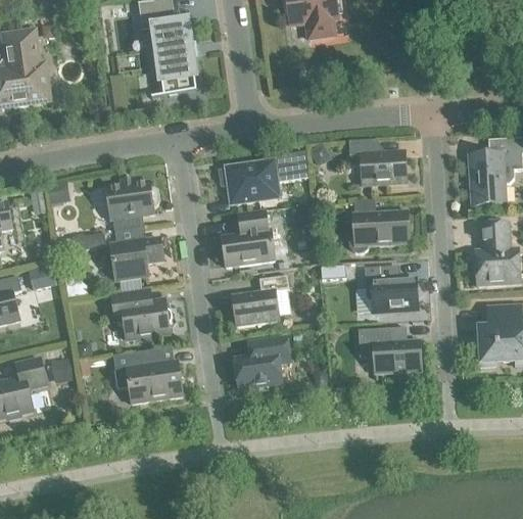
[(154,29),(163,96),(196,91),(186,21),(175,24),(175,19),(172,0),(152,0),(140,2),(144,30),(154,29)]
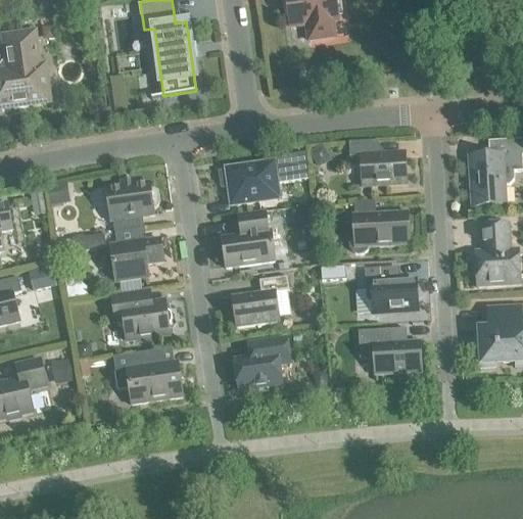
[(286,0),(290,25),(306,22),(308,39),(334,35),(332,18),(337,18),(337,12),(340,12),(339,0),(286,0)]
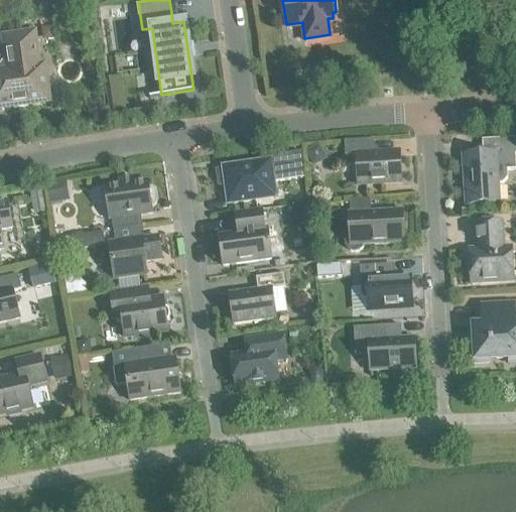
[(53,23),(40,25),(42,34),(46,37),(55,36),(53,23)]
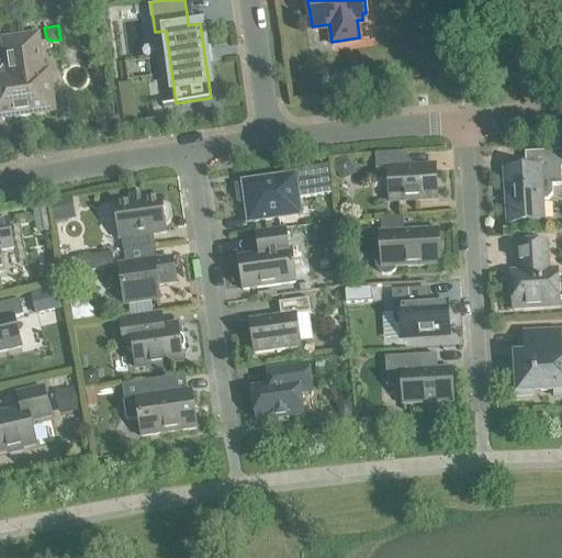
[(4,38),(8,66),(7,66),(8,67),(2,76),(0,75),(0,76),(0,113),(13,112),(13,114),(30,112),(30,110),(52,107),(46,69),(41,70),(35,33),(4,38)]
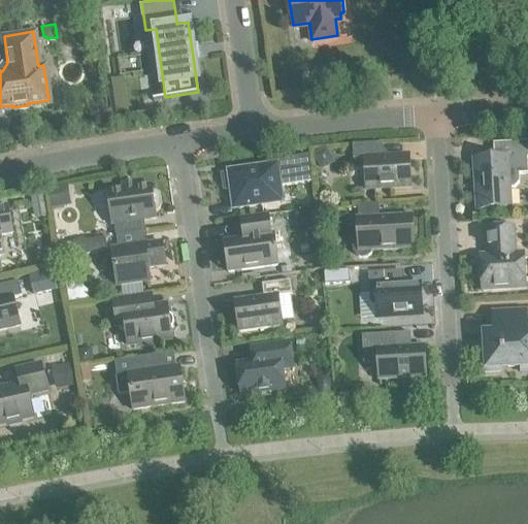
[(474,157),(477,207),(509,206),(508,186),(514,186),(519,179),(518,171),(527,171),(527,156),(527,155),(527,138),(509,139),(510,155),(474,157)]
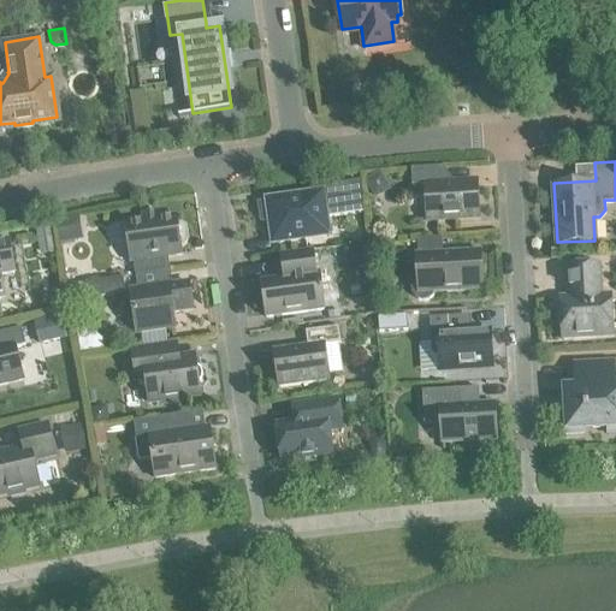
[(475,178),(443,181),(442,164),(410,166),(412,183),(425,182),(427,218),(478,214),(475,178)]
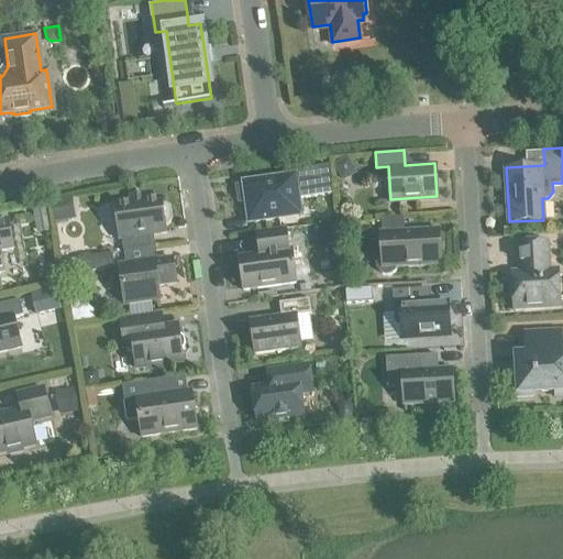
[(346,155),(334,162),(342,176),(354,170),(346,155)]
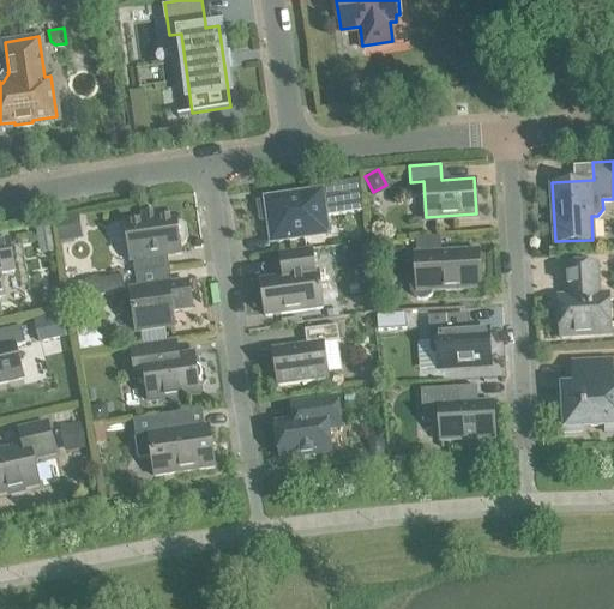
[(307,235),(305,222),(326,218),(325,213),(362,209),(357,178),(319,184),(320,188),(264,196),(265,198),(257,200),(260,218),(268,217),(271,240),(307,235)]
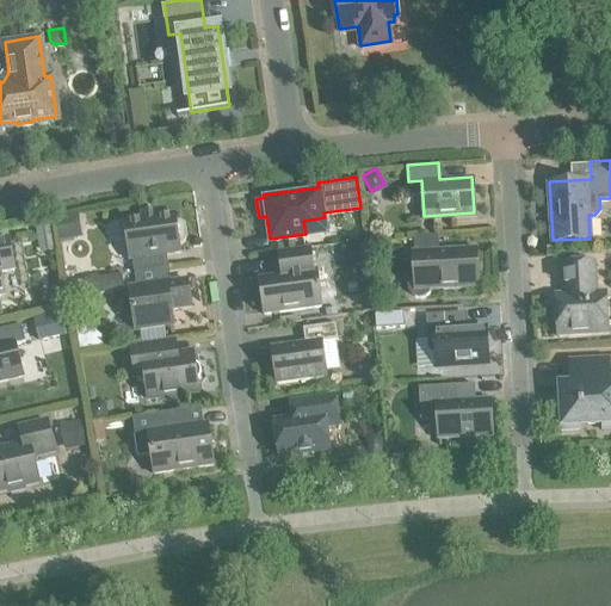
[(72,210),(54,212),(57,237),(75,234),(72,210)]
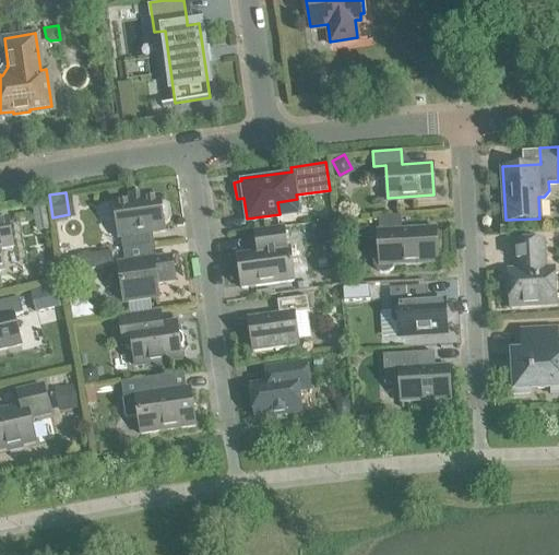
[(118,235),(120,234),(122,247),(150,243),(149,231),(164,228),(163,220),(167,219),(169,215),(168,204),(165,201),(161,202),(159,193),(114,200),(118,235)]
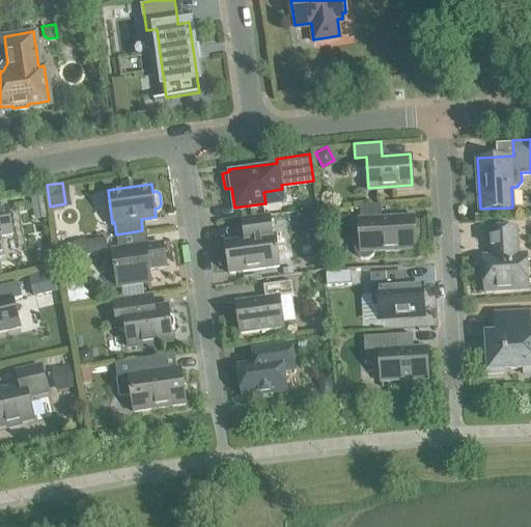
[(30,192),(34,212),(46,210),(43,189),(30,192)]
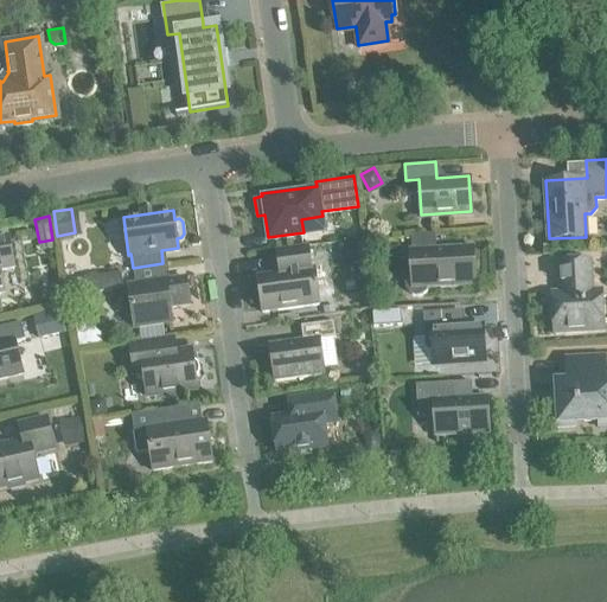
[(409,248),(410,270),(406,275),(404,282),(407,288),(411,292),(417,293),(423,292),(428,286),(475,283),(473,244),(435,247),(435,231),(410,232),(411,248),(409,248)]
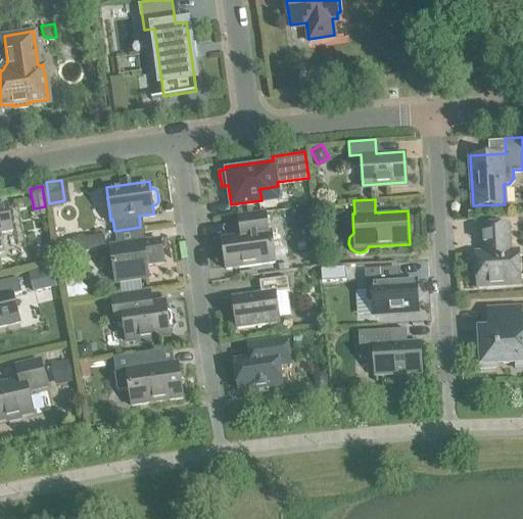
[(0,249),(3,249),(0,233),(0,231),(11,229),(6,201),(0,201),(0,249)]
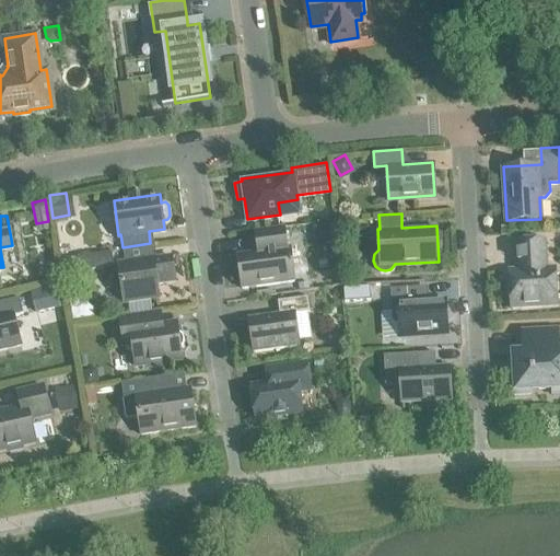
[(237,253),(242,286),(293,279),(289,245),(287,245),(283,224),(255,229),(258,250),(237,253)]
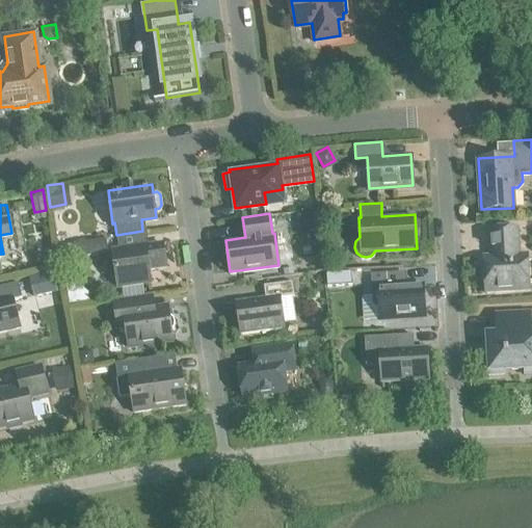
[(483,263),(485,291),(529,288),(528,280),(531,280),(531,279),(531,261),(530,260),(527,261),(527,252),(519,253),(516,227),(488,228),(490,262),(483,263)]
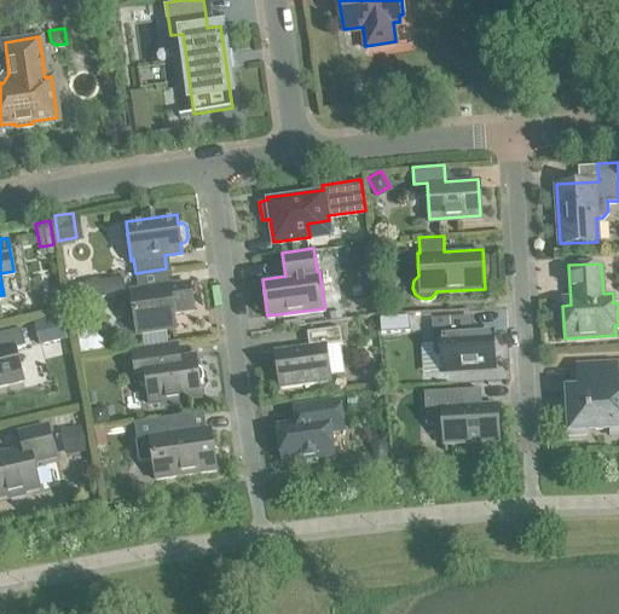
[(85,281),(87,297),(125,291),(122,276),(85,281)]
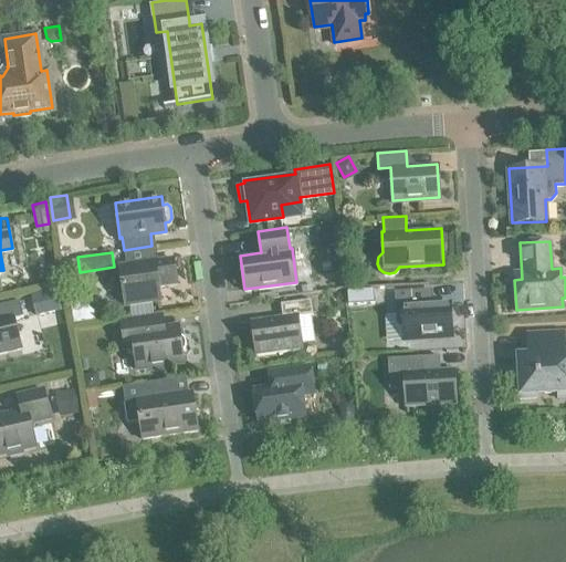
[(158,284),(176,282),(173,257),(119,264),(125,303),(160,299),(158,284)]
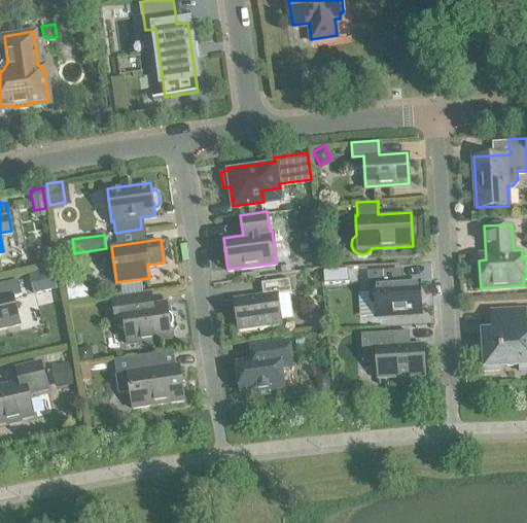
[(49,267),(28,272),(33,291),(55,286),(49,267)]
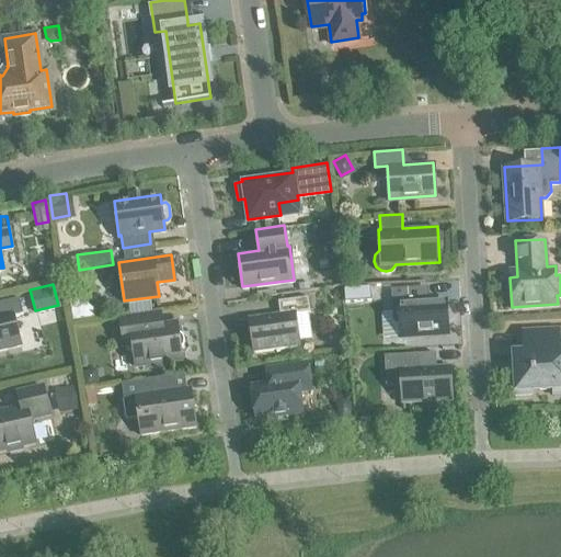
[(446,299),(426,300),(422,296),(421,285),(390,287),(392,319),(396,322),(400,322),(400,336),(447,332),(446,299)]
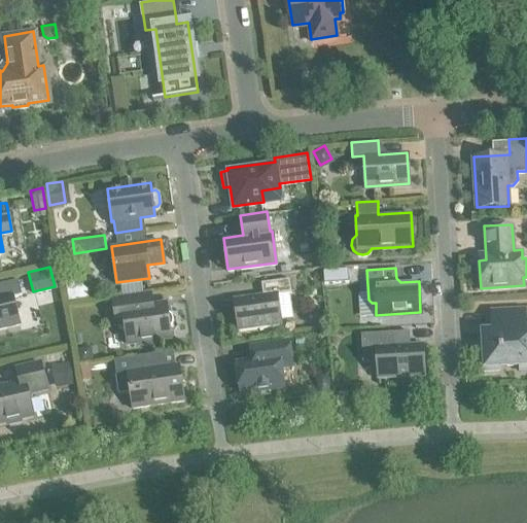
[(0,326),(20,322),(12,294),(22,292),(18,277),(0,281),(0,326)]
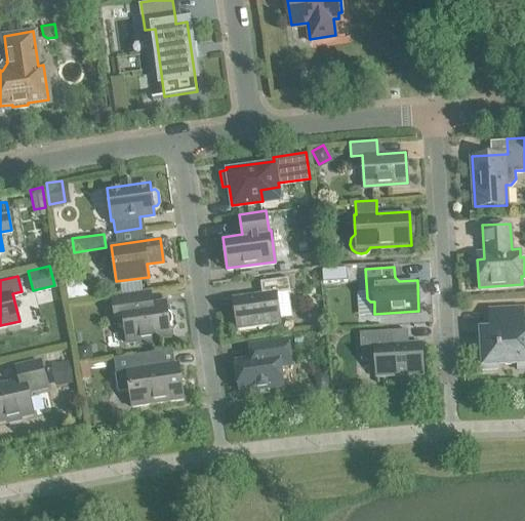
[(261,292),(233,296),(237,327),(280,321),(279,316),(291,314),(288,290),(290,289),(288,276),(259,280),(261,292)]
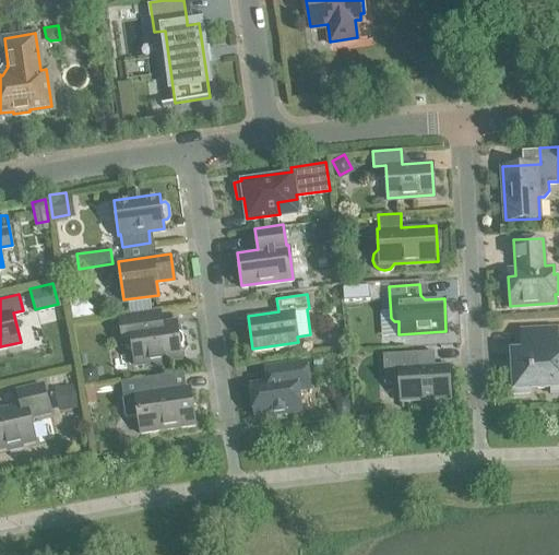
[(149,361),(151,364),(163,363),(164,358),(180,356),(179,345),(182,343),(182,338),(180,333),(177,331),(176,320),(158,323),(155,320),(153,308),(118,314),(120,326),(123,329),(126,345),(131,347),(133,347),(134,363),(149,361)]
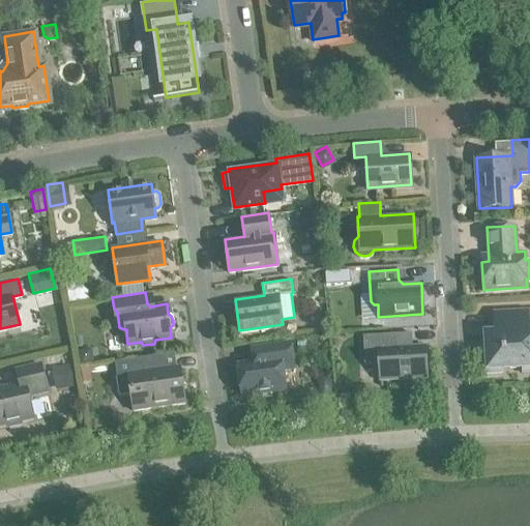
[(529,309),(494,312),(495,332),(493,332),(494,345),(487,346),(487,355),(483,356),(483,372),(502,371),(502,367),(522,366),(523,371),(529,370),(529,309)]
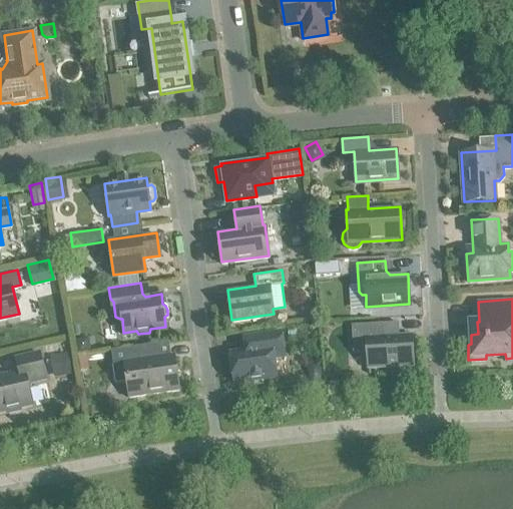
[(392,335),(391,321),(351,324),(353,350),(367,349),(368,366),(413,364),(411,334),(392,335)]
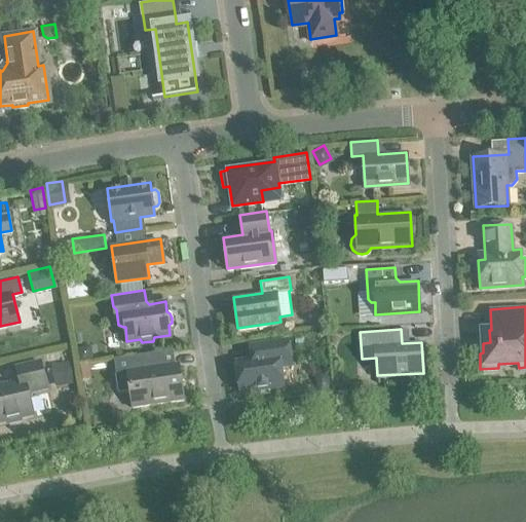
[(262,357),(236,361),(240,392),(283,385),(279,365),(291,363),(288,339),(260,342),(262,357)]
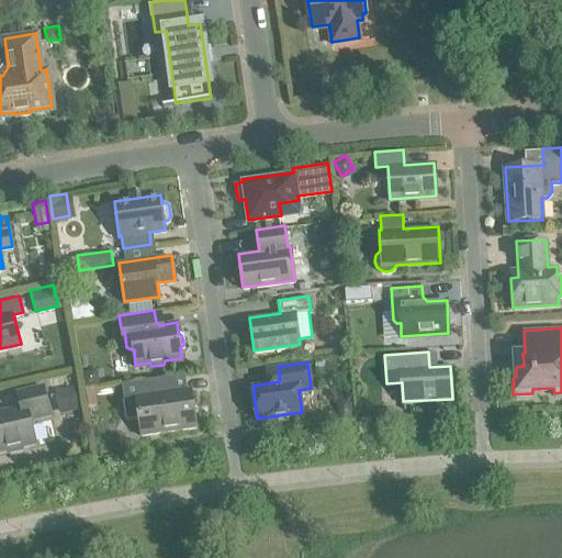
[(96,368),(83,370),(86,383),(98,381),(96,368)]
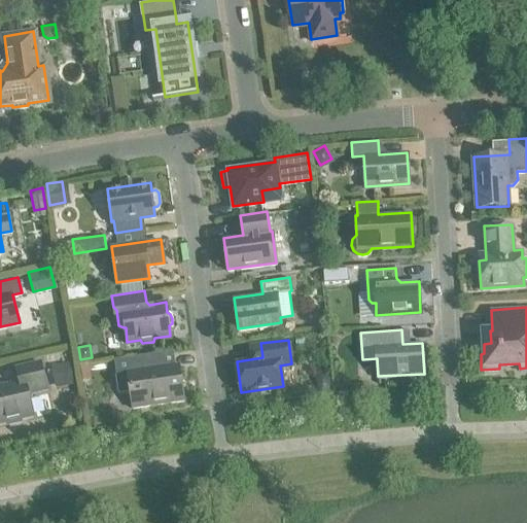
[(154,367),(152,352),(113,358),(118,391),(130,390),(132,407),(183,399),(178,363),(154,367)]
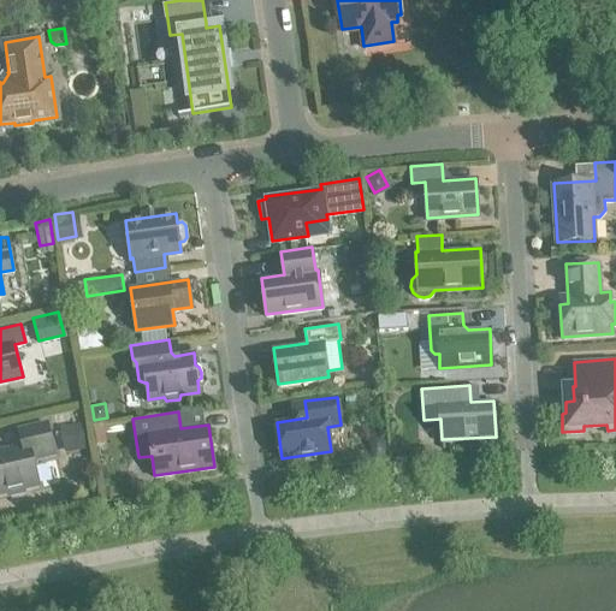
[(82,420),(60,423),(64,450),(86,446),(82,420)]
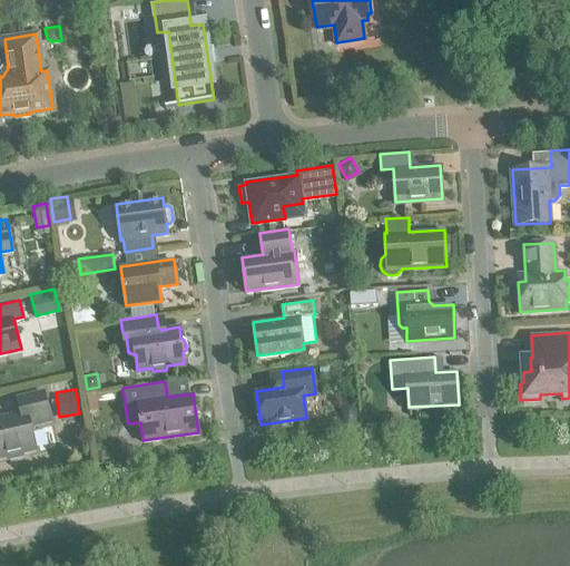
[(0,455),(6,454),(10,457),(20,455),(22,450),(36,447),(31,428),(35,422),(50,419),(43,391),(17,397),(20,412),(0,417),(0,455)]
